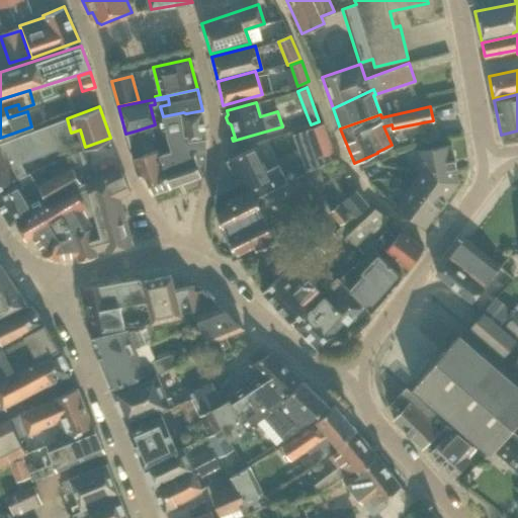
[(171,151),(162,153),(172,187),(201,176),(205,165),(205,138),(202,110),(186,113),(183,112),(163,116),(171,151)]
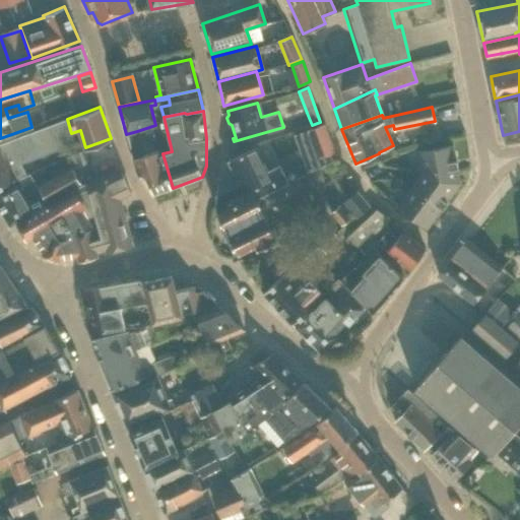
[(75,142),(71,133),(67,119),(0,142),(0,186),(25,173),(21,164),(75,142)]
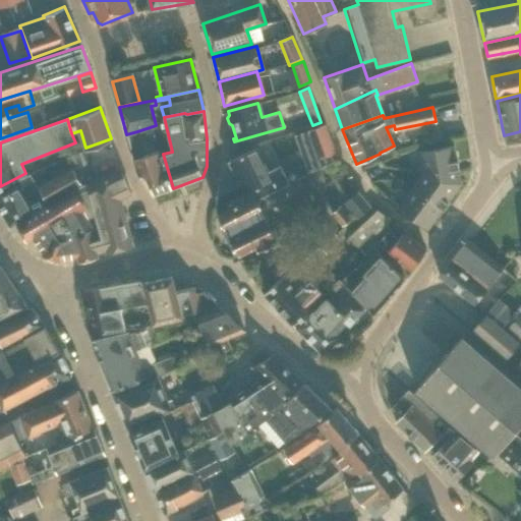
[(309,130),(319,157),(335,152),(325,124),(309,130)]
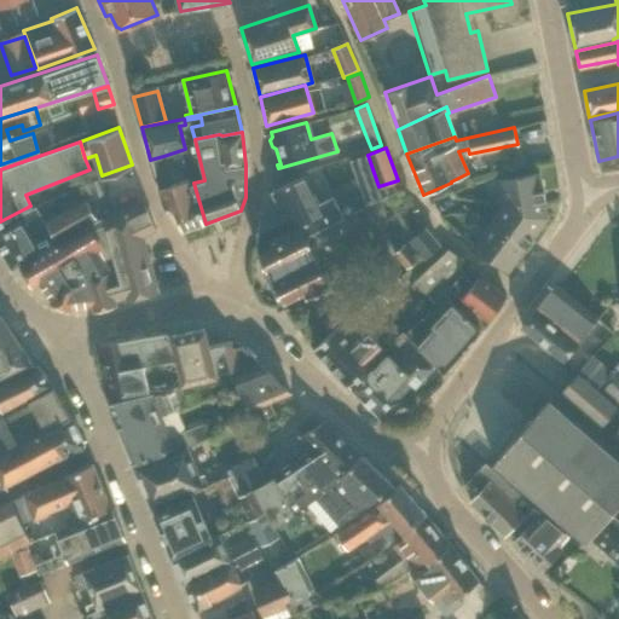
[(155,175),(167,172),(163,156),(150,160),(155,175)]
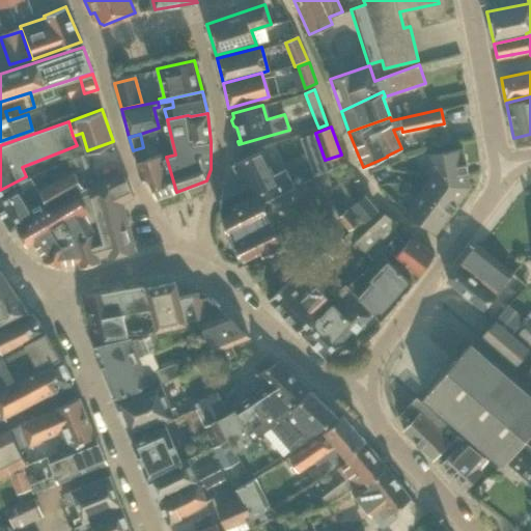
[(426,154),(429,177),(469,187),(463,148),(426,154)]
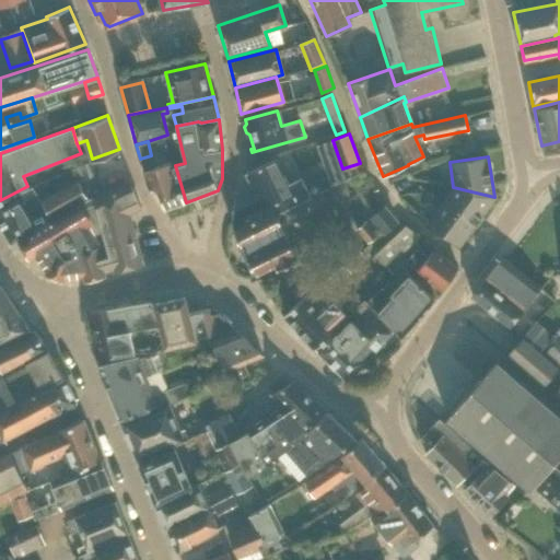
[(234,228),(253,219),(249,213),(275,201),(279,212),(311,196),(301,177),(288,184),(275,159),(265,163),(245,173),(253,186),(234,195),(231,222),(232,223),(232,222),(235,226),(234,228)]
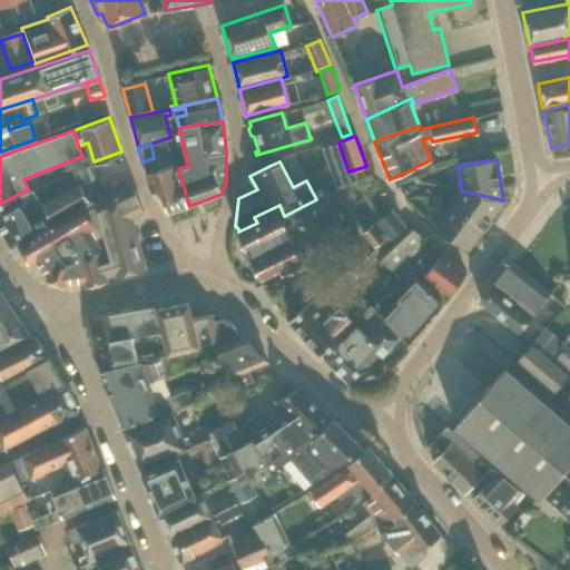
[(167,214),(189,206),(178,168),(176,169),(174,165),(146,173),(150,190),(156,194),(159,192),(167,214)]
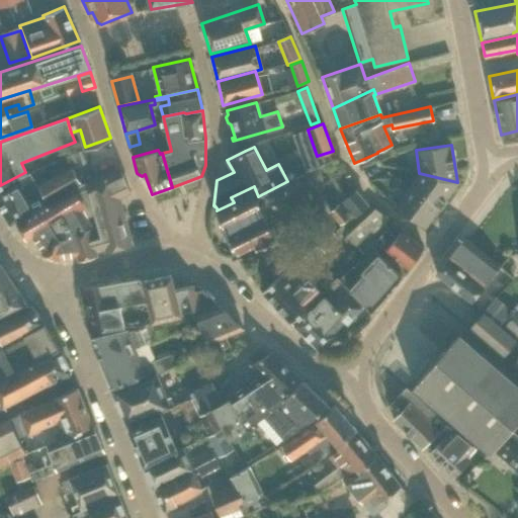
[(0,186),(0,207),(10,224),(80,182),(71,167),(30,190),(21,176),(0,186)]
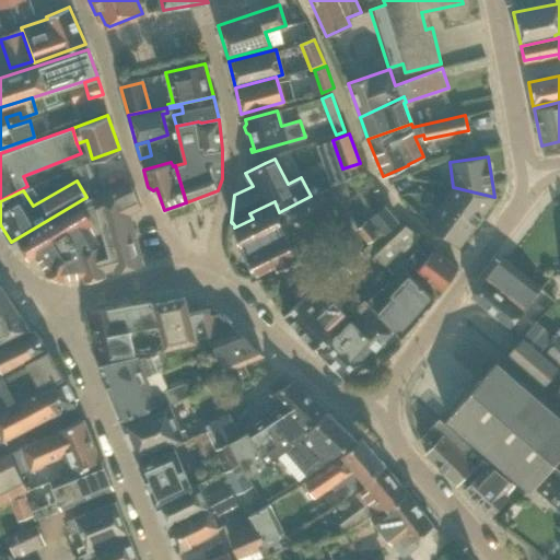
[(88,199),(19,238),(30,258),(35,255),(47,270),(46,271),(63,278),(65,277),(83,273),(84,279),(105,272),(105,270),(113,268),(114,270),(143,263),(129,213),(141,208),(128,181),(88,199)]
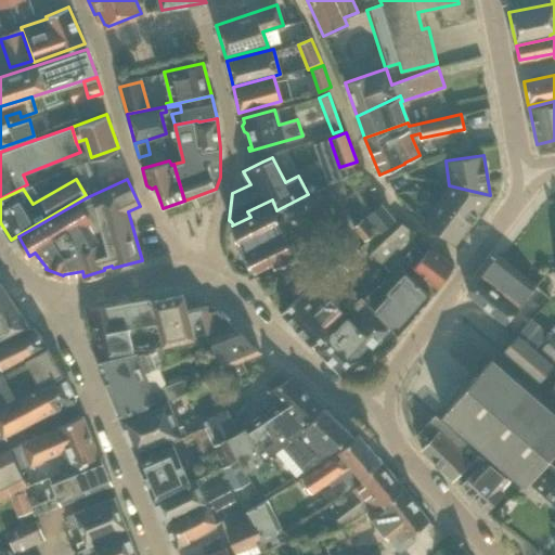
[(469,222),(490,195),(449,185),(437,203),(469,222)]
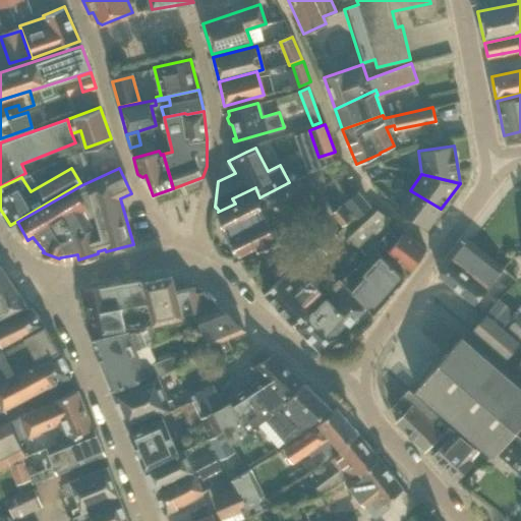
[(232,198),(235,204),(218,212),(233,244),(230,246),(234,254),(238,252),(238,254),(255,245),(257,249),(277,240),(266,219),(269,217),(263,206),(261,207),(255,198),(259,197),(255,187),(232,198)]
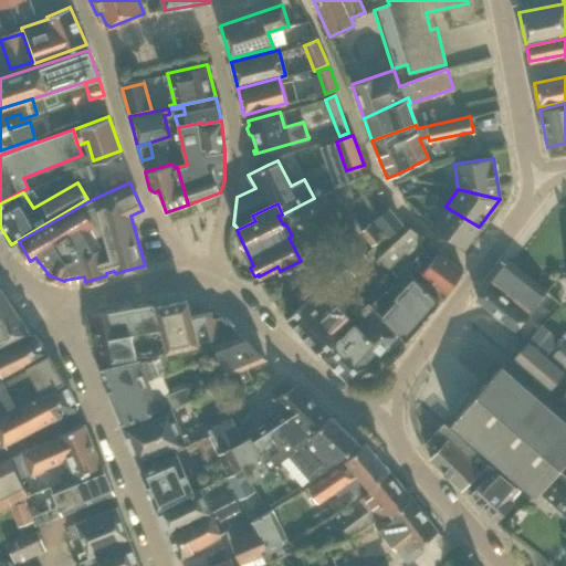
[(479,227),(446,207),(433,223),(464,247),(479,227)]
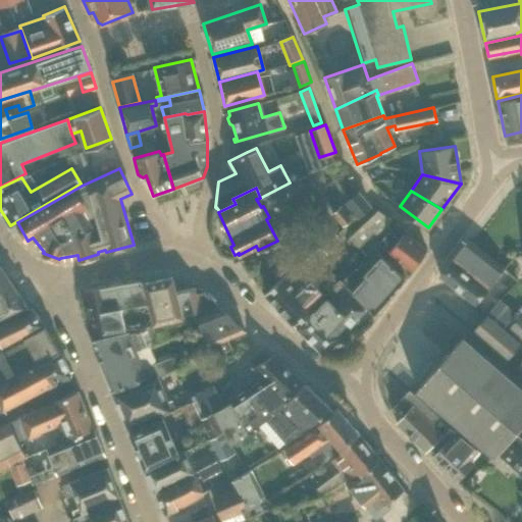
[(347,202),(359,215),(370,206),(358,192),(347,202)]
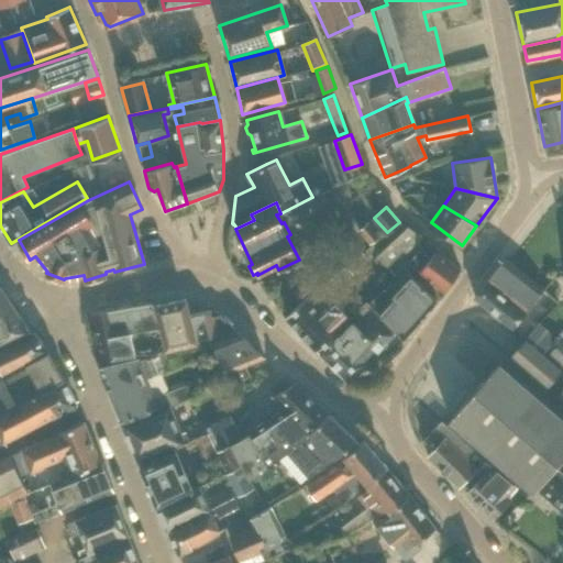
[(370,243),(381,234),(368,220),(357,230),(370,243)]
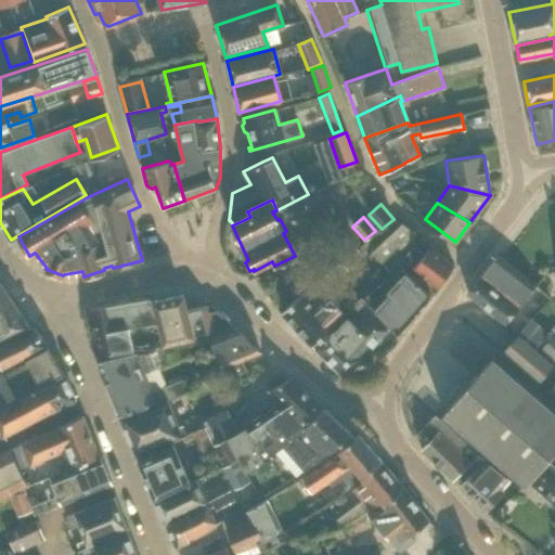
[(371,253),(383,265),(416,233),(402,223),(371,253)]
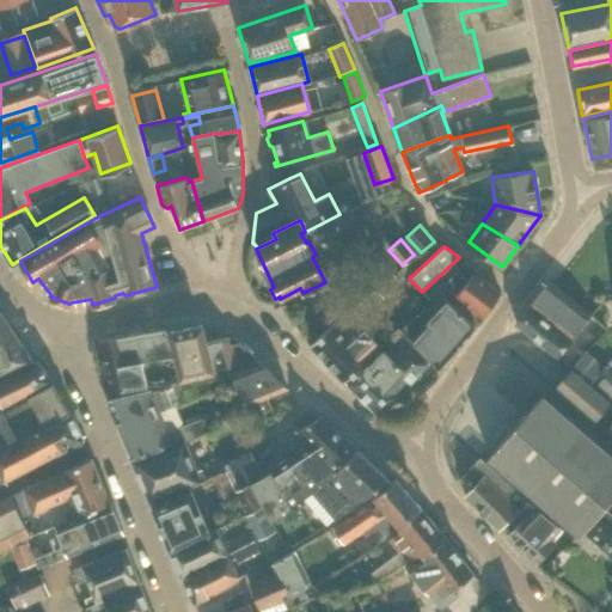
[(445,286),(483,317),(501,293),(473,273),(467,281),(454,271),(445,286)]
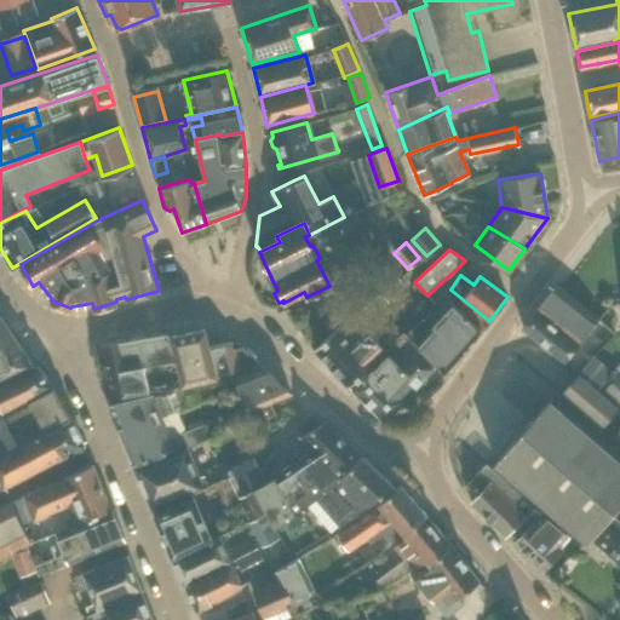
[(522,327),(564,361),(597,319),(556,285),(522,327)]
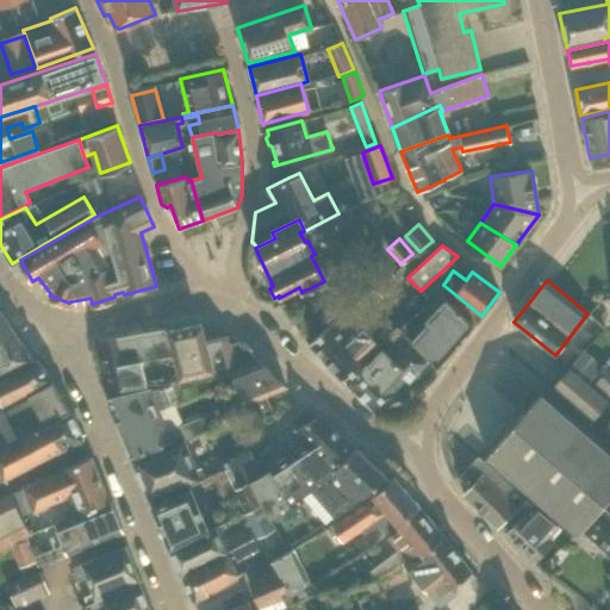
[(342,380),(379,346),(352,316),(359,309),(363,313),(381,297),(374,288),(309,343),(342,380)]
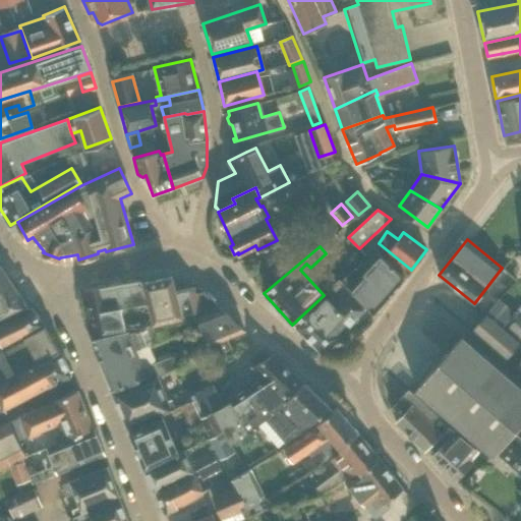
[(359,263),(340,281),(351,291),(372,312),(394,289),(396,288),(401,283),(402,280),(404,278),(378,251),(370,258),(373,263),(366,270),(359,263)]
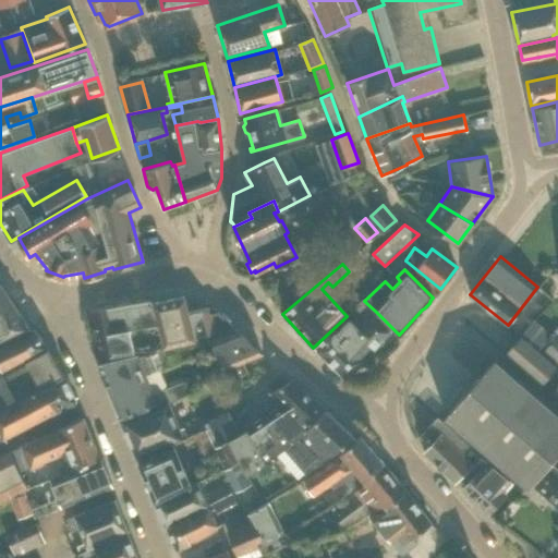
[(0,311),(14,304),(0,282),(0,311)]
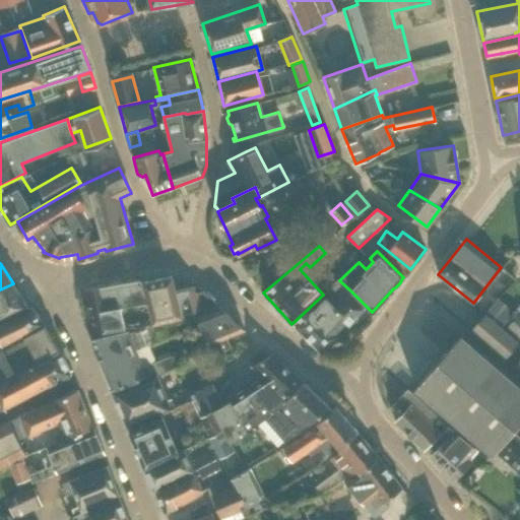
[(194,286),(175,290),(172,276),(143,282),(148,300),(153,320),(194,311),(201,309),(215,304),(216,303),(204,290),(196,293),(194,286)]
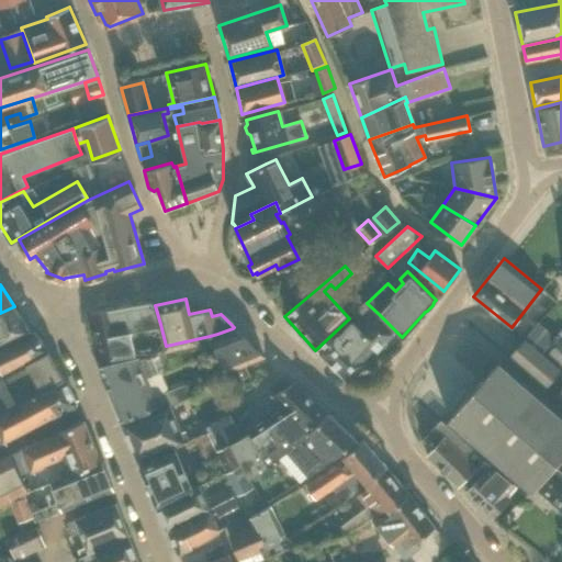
[(88,312),(98,359),(131,352),(166,346),(160,324),(155,305),(155,303),(150,301),(116,306),(88,312)]
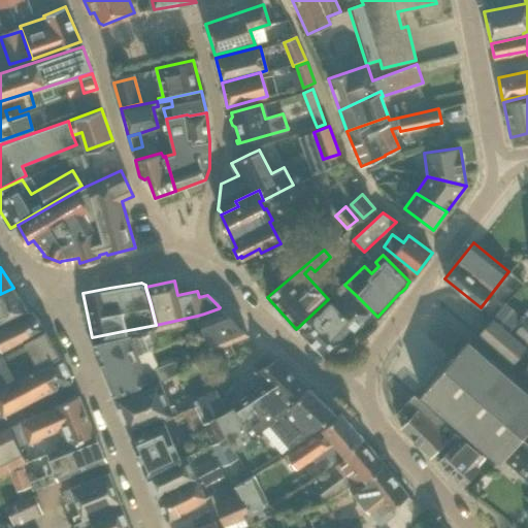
[(343,284),(328,299),(329,300),(299,331),(327,358),(369,314),(353,298),(356,295),(344,285),(343,284)]
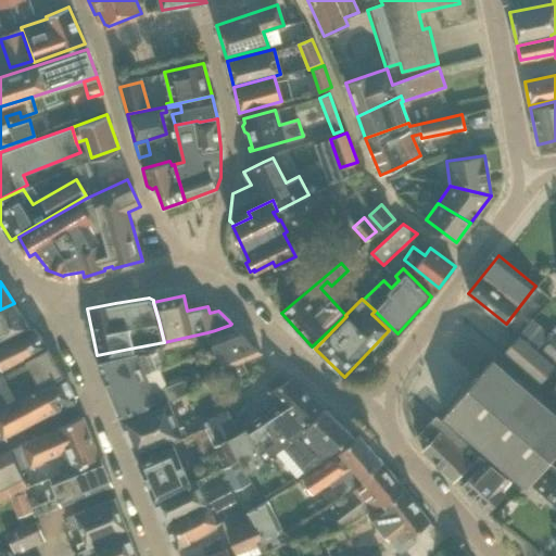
[(0,339),(28,325),(14,303),(0,310),(0,339)]
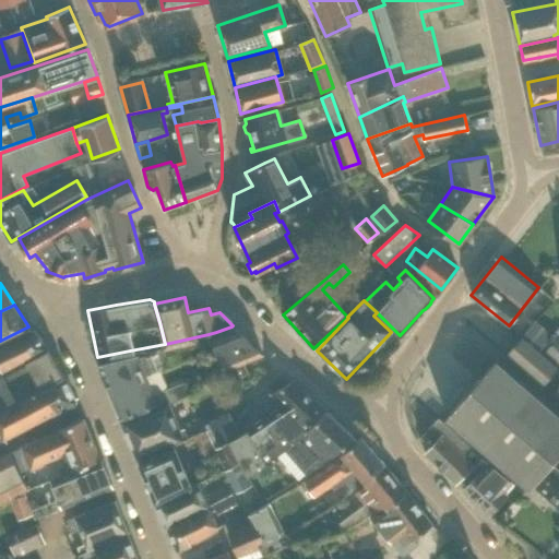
[(539,317),(530,325),(544,342),(554,332),(539,317)]
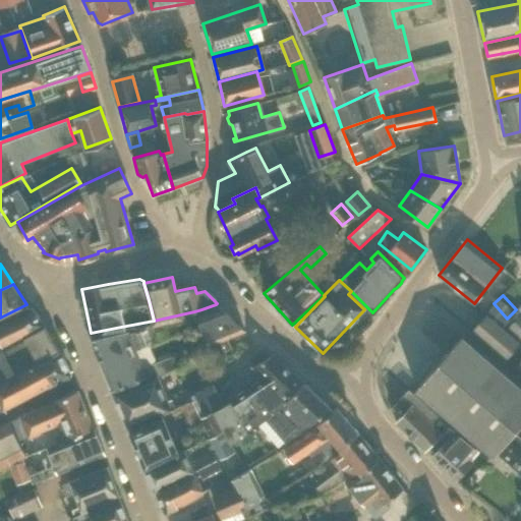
[(194,311),(212,353),(213,354),(231,347),(227,338),(245,331),(217,303),(216,304),(201,309),(194,311)]
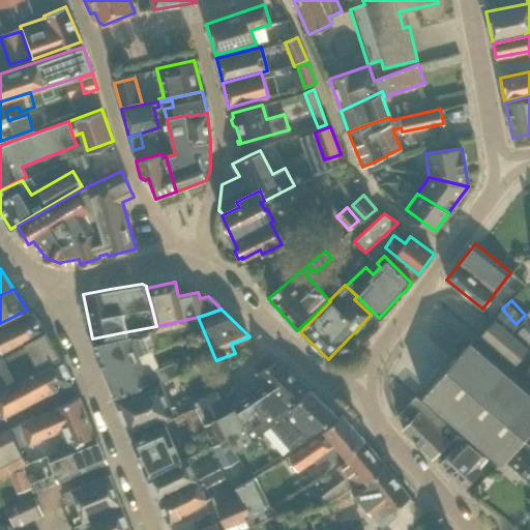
[(30,311),(0,324),(0,353),(46,329),(30,311)]
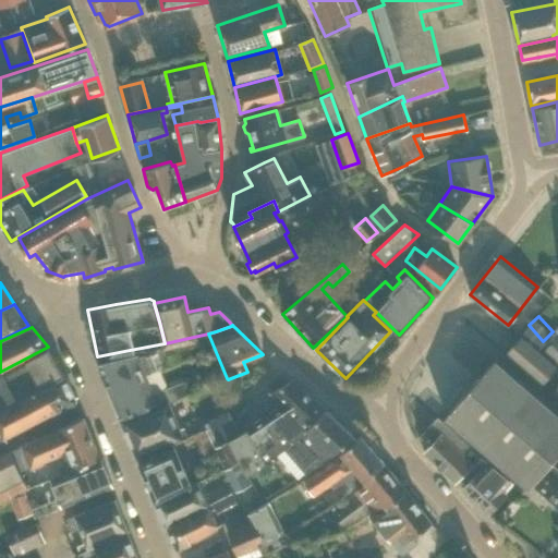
[(545,349),(557,360),(557,337),(557,336),(545,349)]
